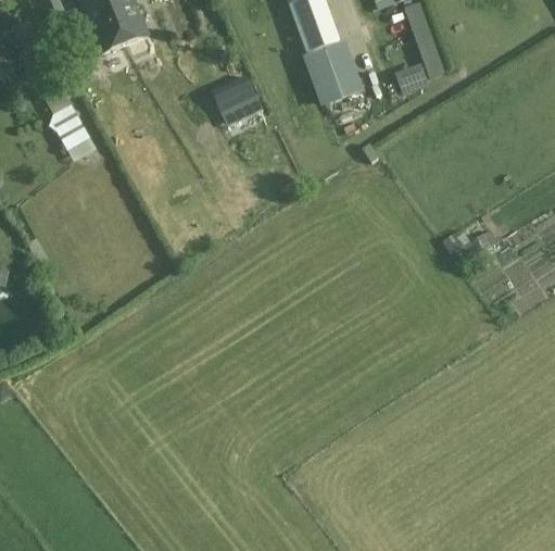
[(42,0),(40,1),(53,30),(71,23),(61,0),(42,0)]
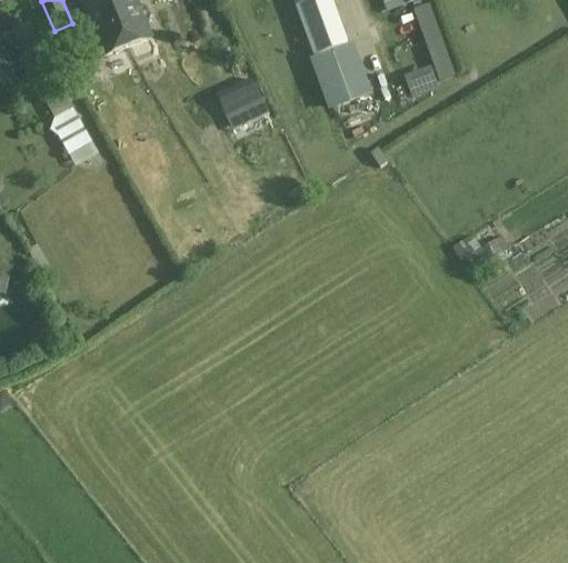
[(128,43),(110,0),(81,0),(103,53),(128,43)]
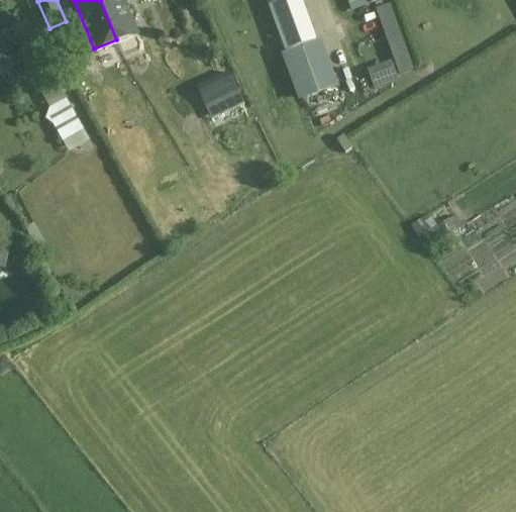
[(100,0),(116,39),(138,30),(125,0),(100,0)]
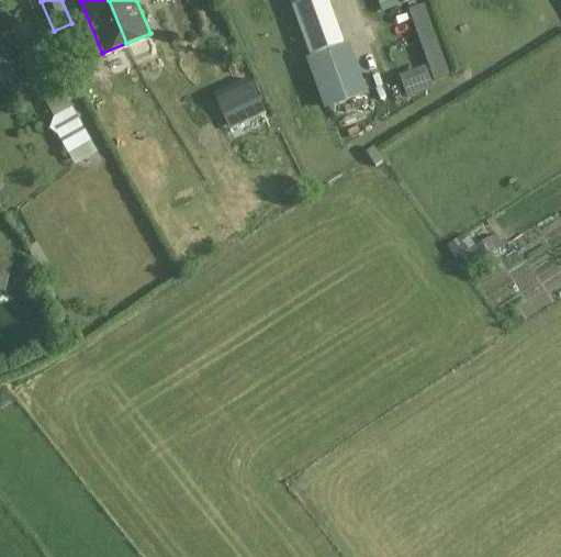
[(328,106),(363,92),(329,0),(306,0),(294,4),(312,54),(310,55),(328,106)]
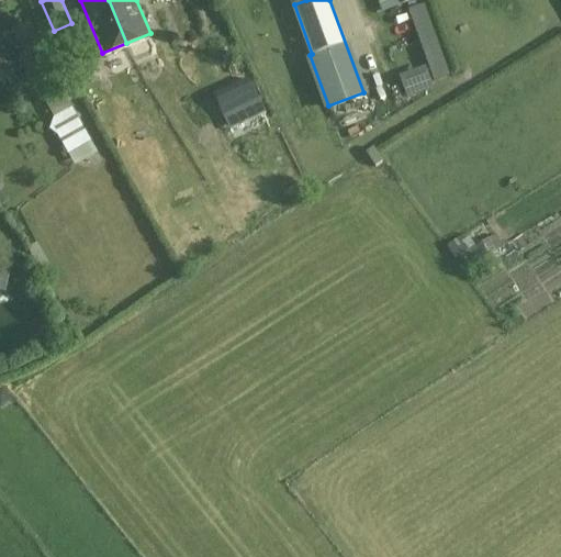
[(13,31),(4,36),(0,29),(0,78),(20,67),(20,66),(30,60),(41,79),(56,70),(41,43),(43,41),(30,20),(13,29),(13,31)]
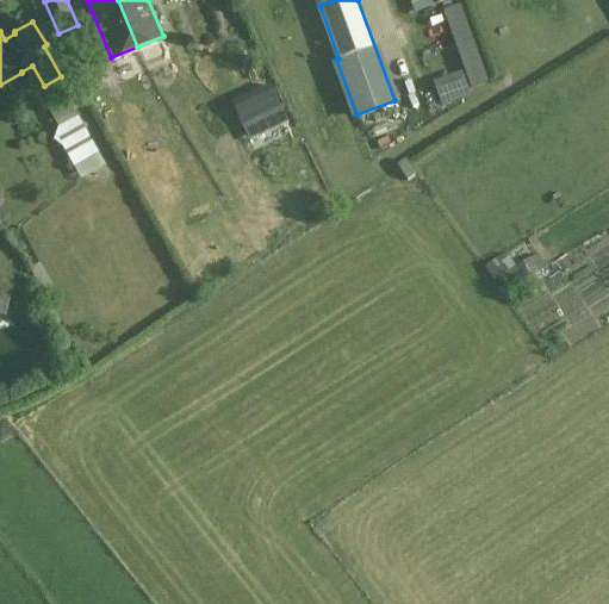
[(443,103),(472,93),(463,68),(435,78),(443,103)]
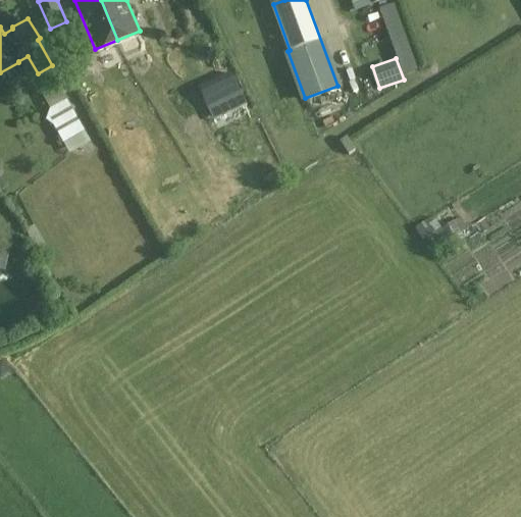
[(350,60),(341,64),(350,86),(360,82),(350,60)]
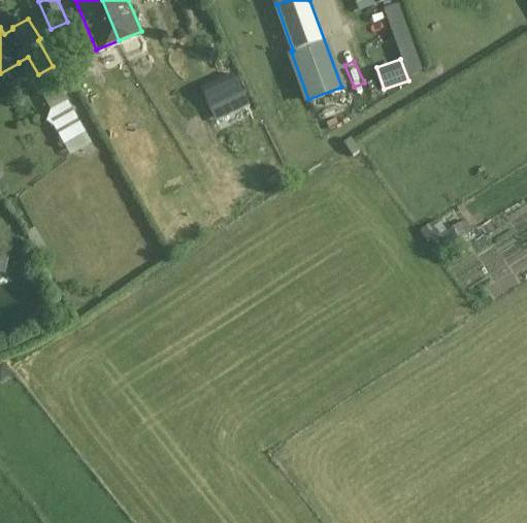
[(218,118),(251,102),(235,69),(202,85),(218,118)]
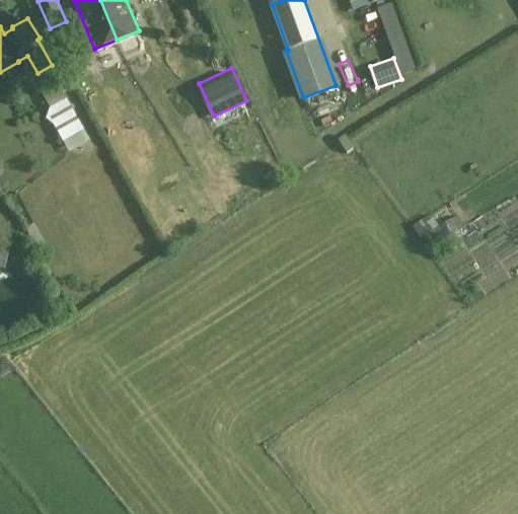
[(44,99),(57,134),(80,124),(67,90),(44,99)]
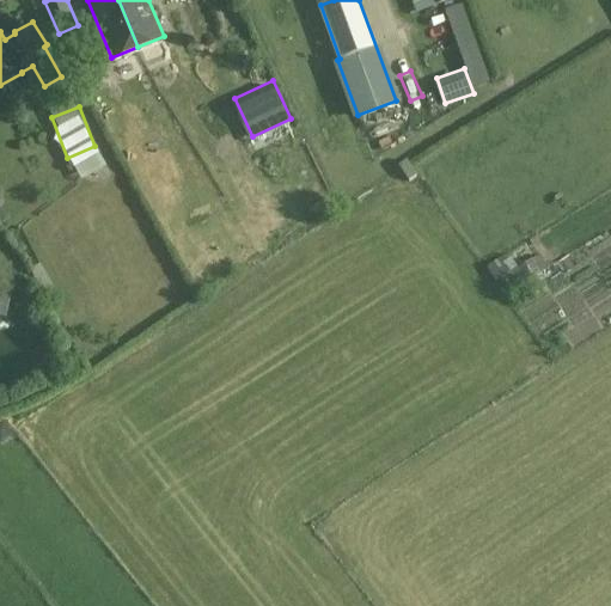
[(506,245),(487,252),(494,269),(513,262),(506,245)]
